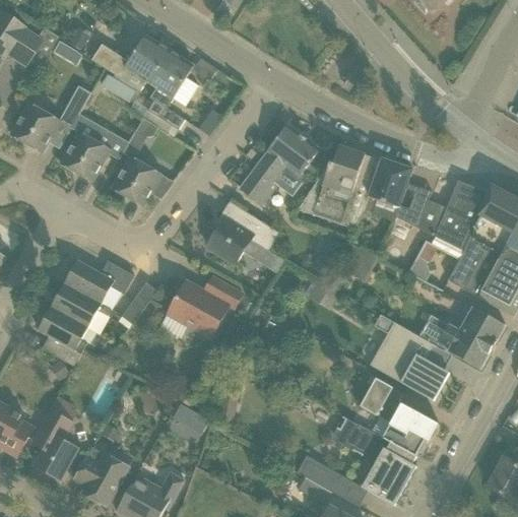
[(230,4),(223,0),(219,0),(213,9),(222,15),(230,4)]
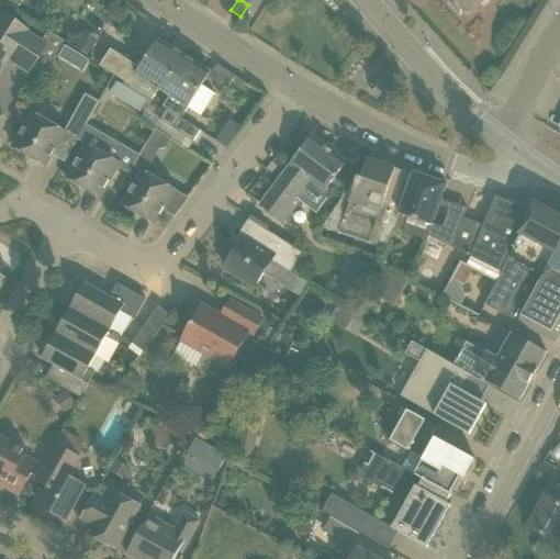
[(449,0),(448,1),(458,12),(462,9),(465,12),(479,0),(449,0)]
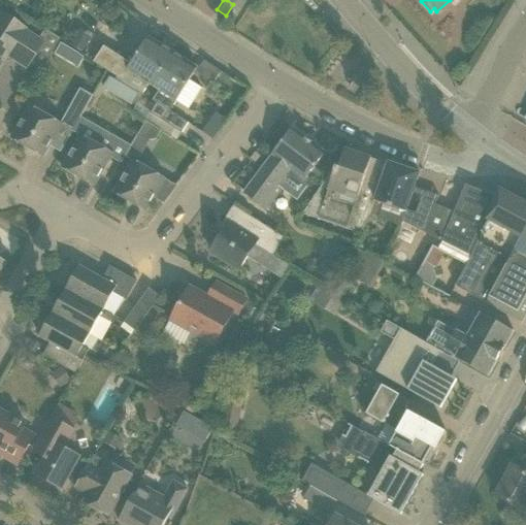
[(23,66),(27,59),(39,66),(55,36),(42,28),(36,37),(22,28),(23,27),(0,11),(0,61),(2,58),(8,57),(23,66)]
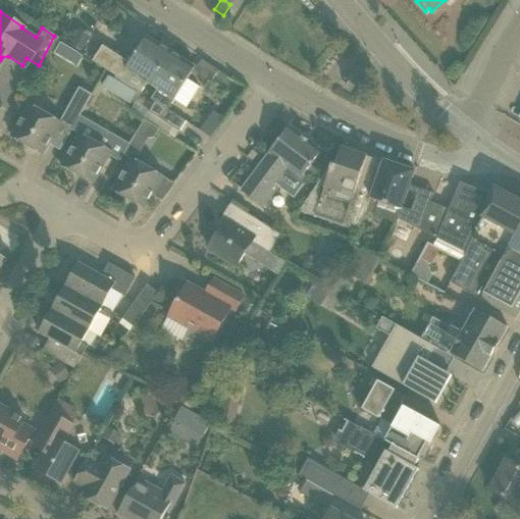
[(86,38),(72,30),(65,41),(79,49),(86,38)]
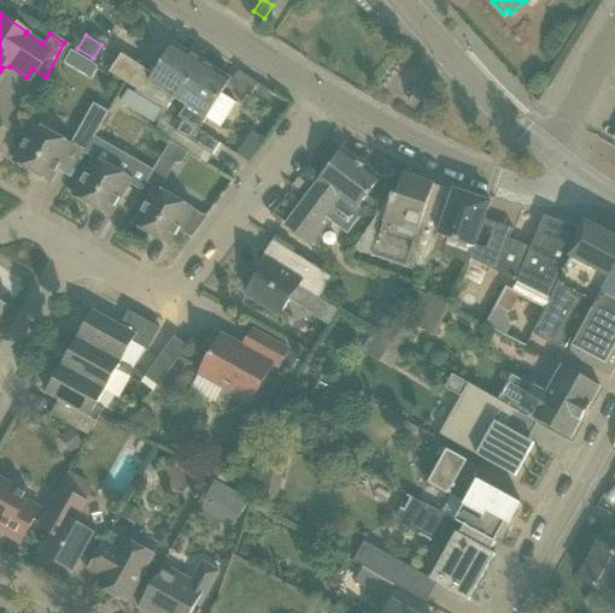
[(183,77),(197,57),(171,40),(152,72),(119,52),(109,69),(165,105),(173,95),(171,94),(181,76),(183,77)]
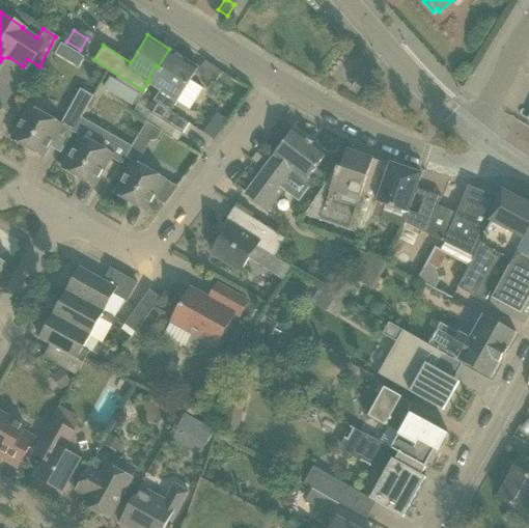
[(58,40),(52,50),(61,55),(66,46),(58,40)]
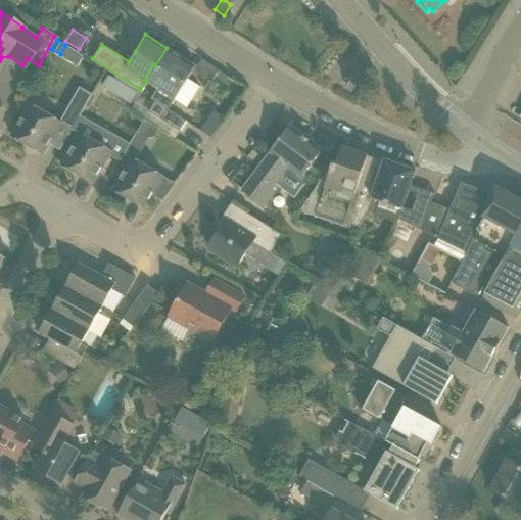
[(185,119),(167,107),(194,64),(167,48),(155,65),(153,64),(145,80),(146,81),(149,83),(141,94),(148,98),(150,96),(154,99),(147,109),(145,115),(158,124),(162,119),(178,128),(185,119)]
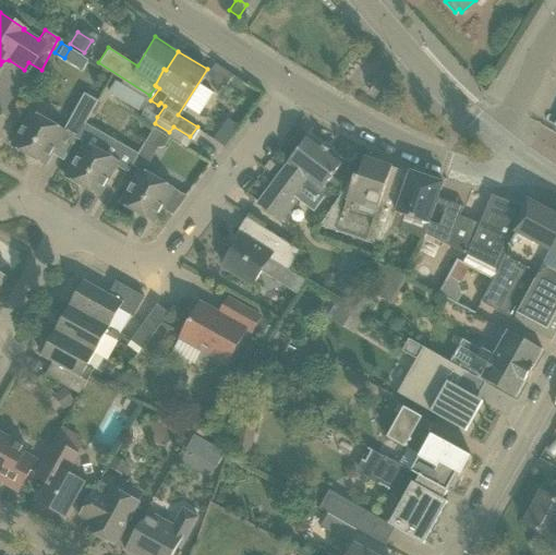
[(205,72),(204,73),(224,85),(232,73),(215,61),(207,69),(205,72)]
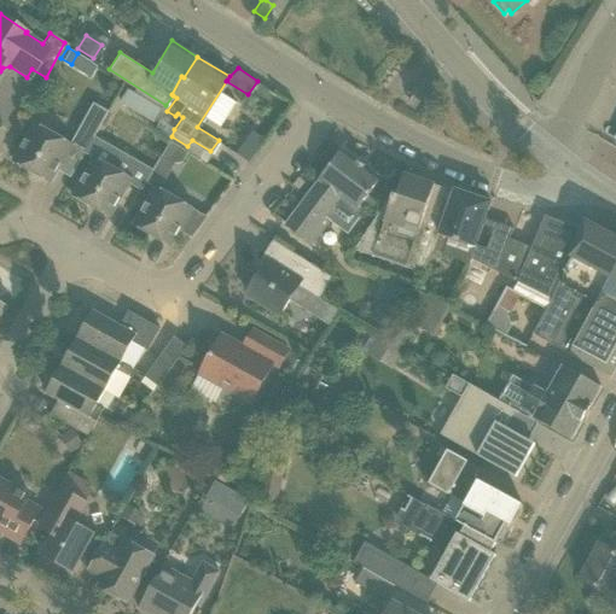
[(144,97),(135,110),(152,121),(161,107),(144,97)]
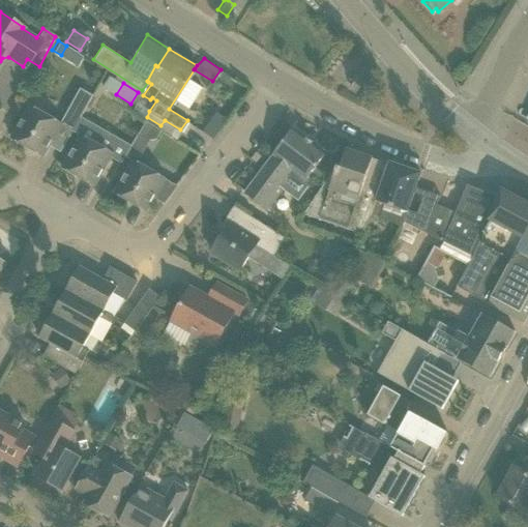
[(62,116),(75,123),(92,93),(79,86),(62,116)]
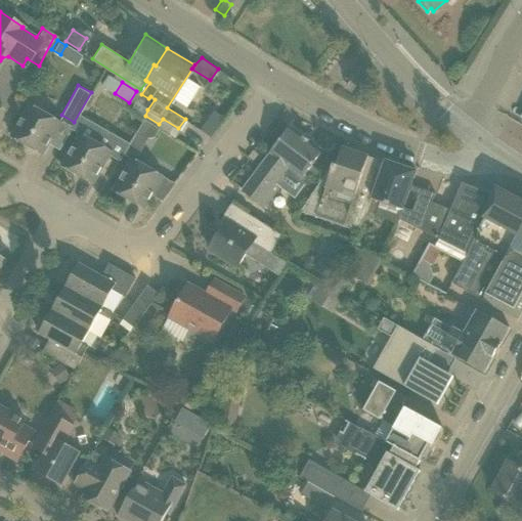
[(41,153),(47,142),(59,121),(28,102),(22,113),(9,134),(41,153)]
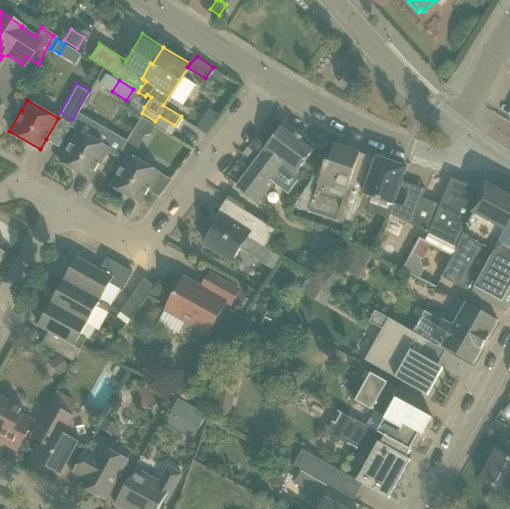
[(194,125),(204,132),(207,129),(214,119),(218,113),(208,106),(194,125)]
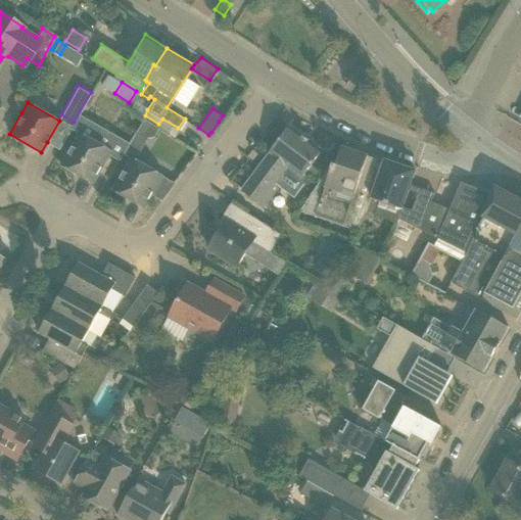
[(109,149),(96,141),(99,134),(96,122),(79,113),(70,128),(78,132),(59,162),(91,181),(109,149)]
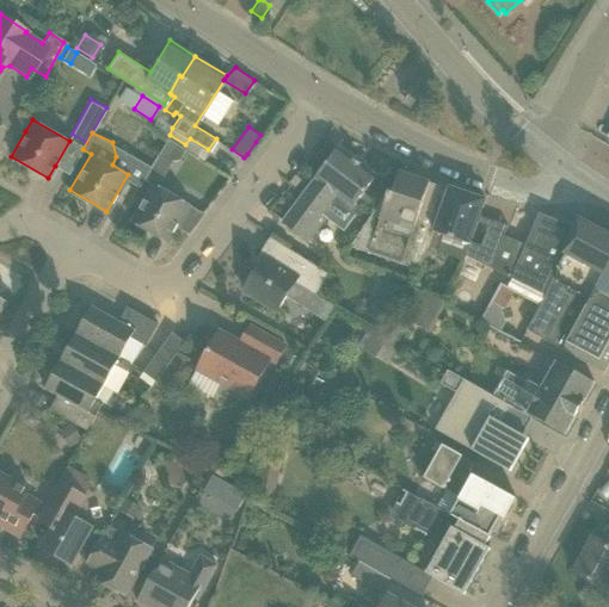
[(167,137),(159,152),(172,159),(179,158),(185,148),(167,137)]
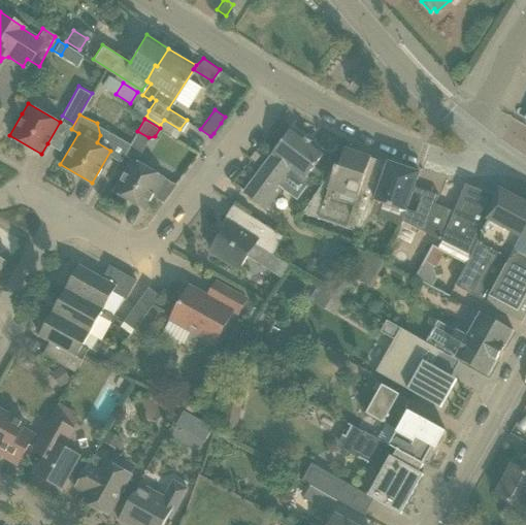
[(306,173),(324,151),(323,150),(324,150),(322,149),(321,149),(309,140),(310,139),(309,139),(308,139),(305,136),(304,135),(292,127),(291,126),(290,126),(270,152),(261,165),(242,190),(261,204),(277,183),(295,196),(310,176),(306,173)]
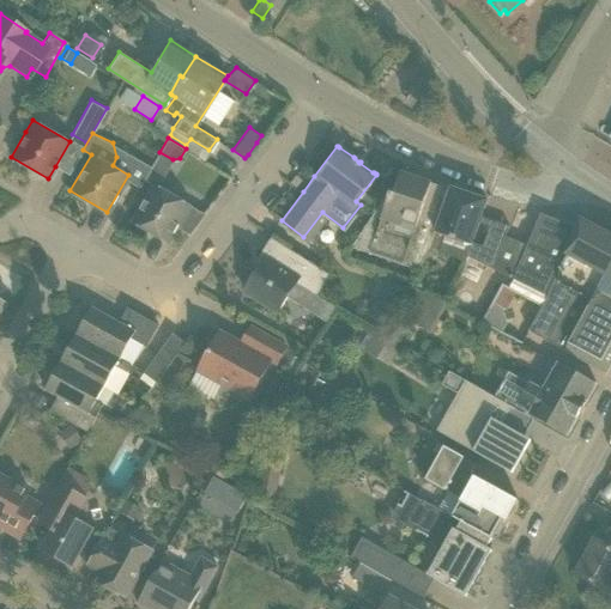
[(395,261),(424,180),(399,170),(392,192),(386,190),(350,245),(395,261)]
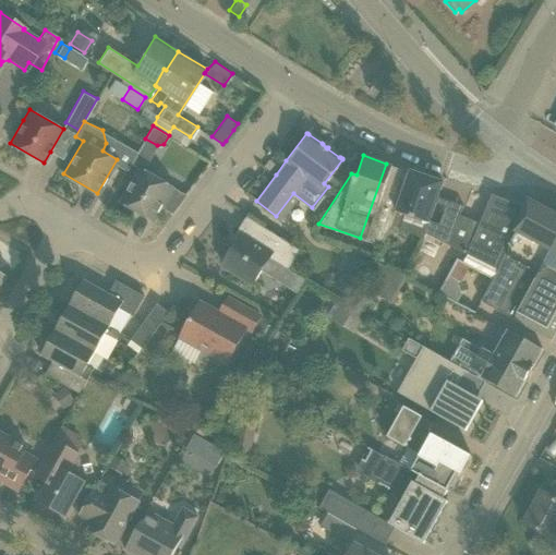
[(389,224),(409,169),(408,171),(386,164),(360,238),(378,244),(389,224)]
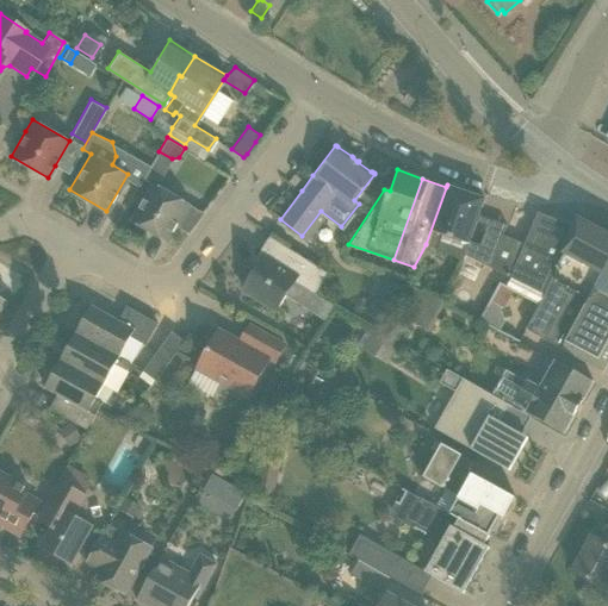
[(150,182),(130,219),(167,241),(177,223),(188,230),(202,212),(187,205),(188,202),(181,199),(180,192),(169,186),(162,188),(150,182)]
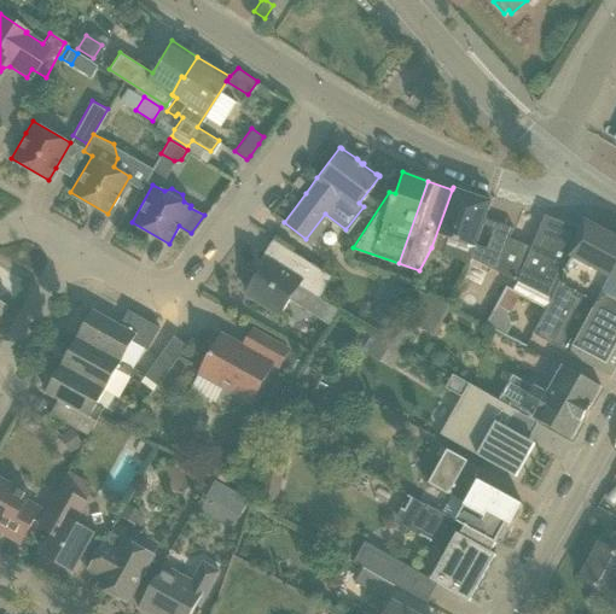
[(474,245),(489,199),(453,187),(431,247),(440,251),(446,235),(474,245)]
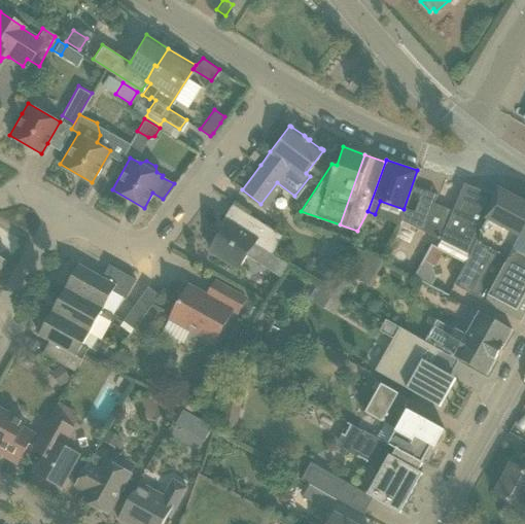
[(488,209),(493,195),(463,182),(452,209),(433,202),(432,205),(422,229),(440,238),(434,247),(442,250),(464,262),(469,252),(475,239),(484,216),(485,216),(488,209)]
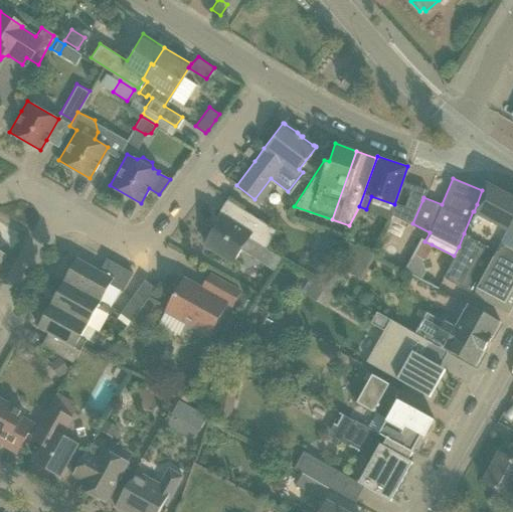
[(464,233),(512,261),(512,197),(509,195),(508,194),(508,195),(498,189),(499,189),(487,182),(483,190),(482,190),(477,204),(474,211),(473,211),(464,233)]
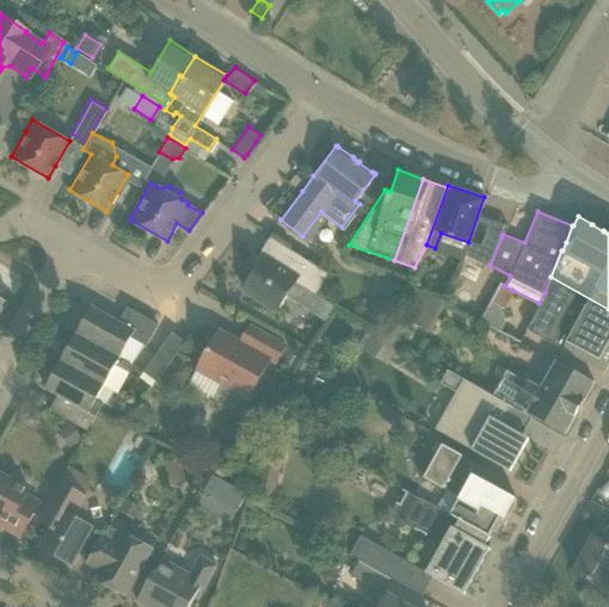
[(490,265),(502,237),(483,230),(472,255),(490,265)]
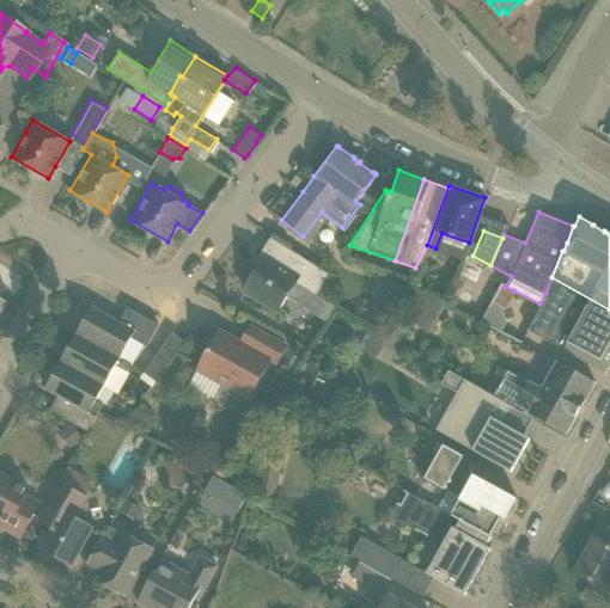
[(329,272),(309,260),(269,235),(255,257),(257,265),(252,274),(249,276),(245,278),(244,282),(244,287),(242,289),(276,311),(297,282),(315,294),(329,272)]
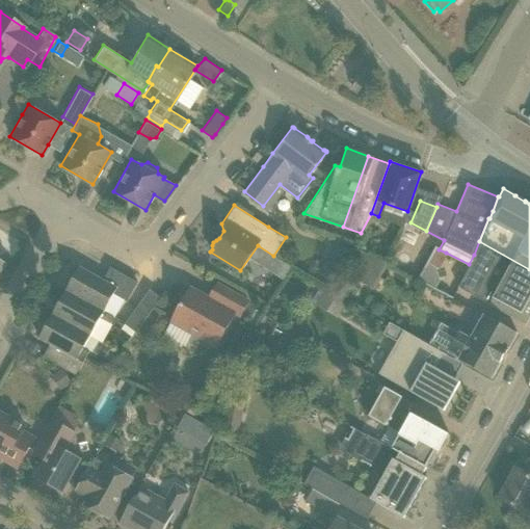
[(334,241),(317,271),(337,283),(353,252),(334,241)]
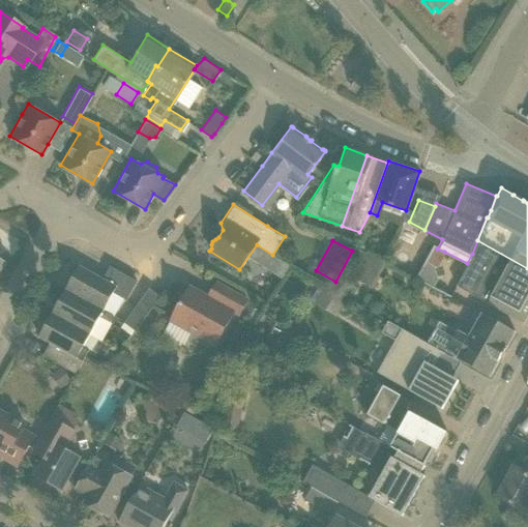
[(527,309),(527,268),(477,240),(472,254),(467,263),(455,285),(522,321),(527,309)]
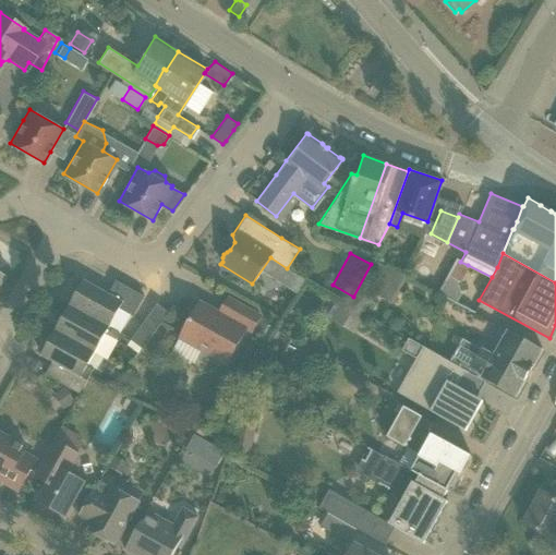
[(364,287),(391,301),(405,275),(377,261),(364,287)]
